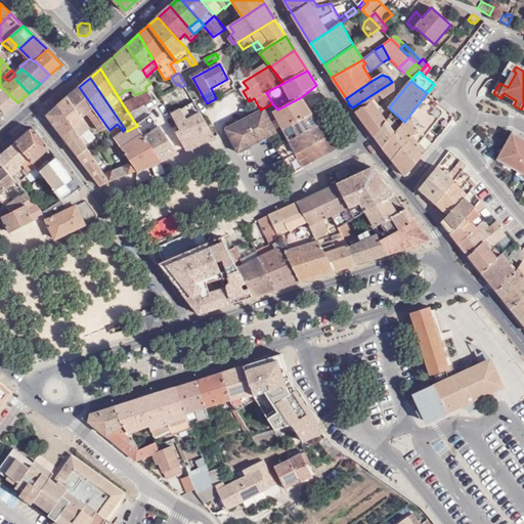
[(393,90),(393,84),(392,82),(352,107),(355,113),(372,101),(380,95),(382,98),(393,90)]
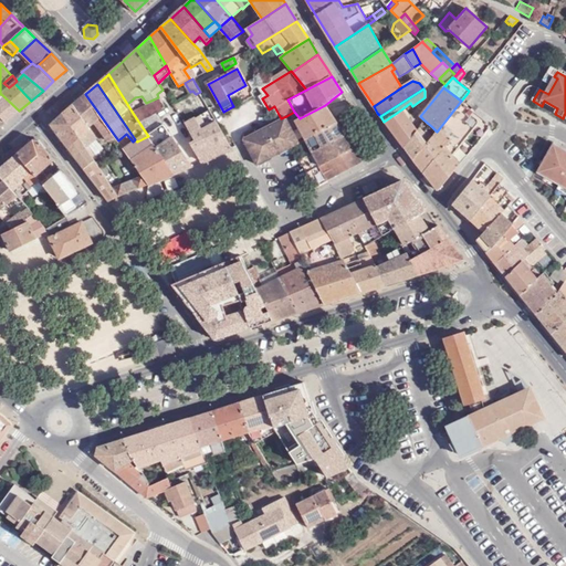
[(461,101),(473,111),(479,103),(468,93),(461,101)]
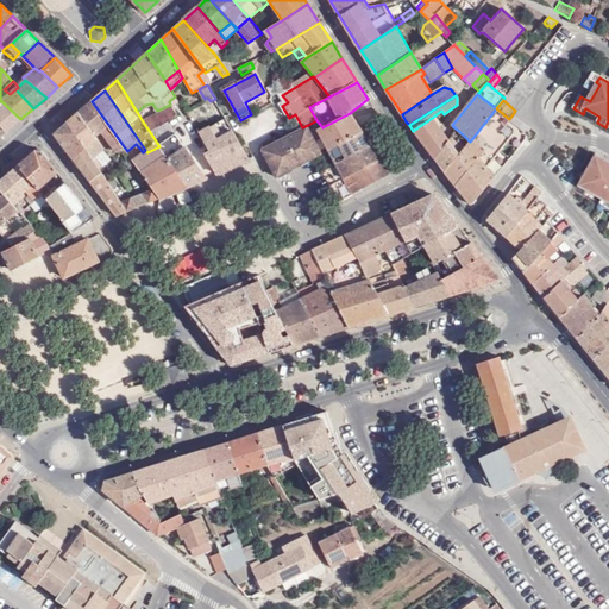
[(1,101),(0,101),(0,124),(7,131),(20,119),(1,101)]
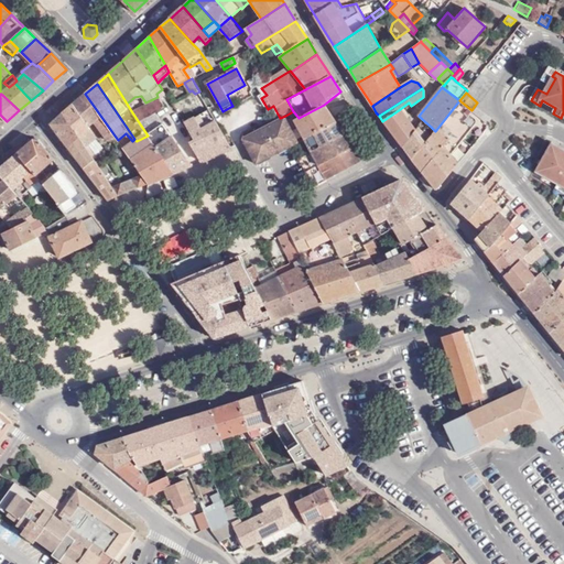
[(108,140),(115,136),(85,94),(65,111),(87,148),(98,138),(88,127),(95,120),(108,140)]
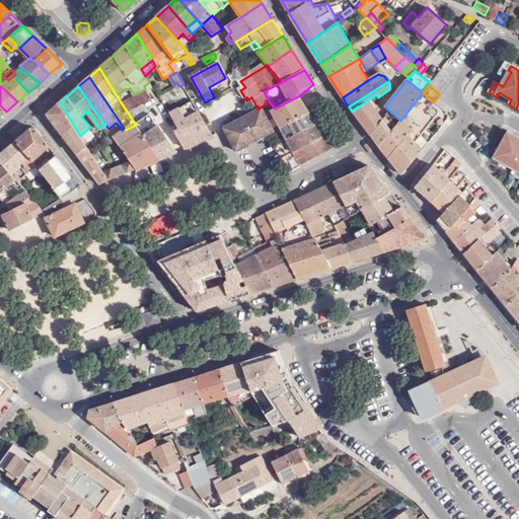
[(152,98),(147,91),(122,103),(136,125),(160,159),(177,151),(159,126),(158,126),(150,115),(148,117),(141,104),(152,98)]
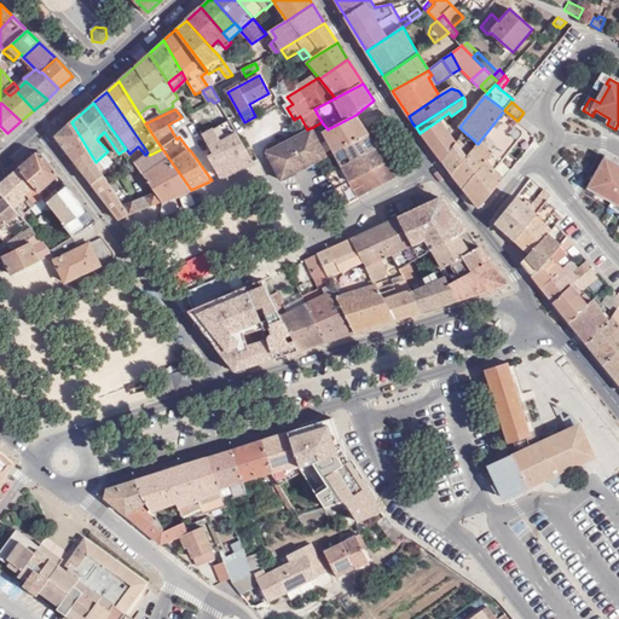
[(451,174),(478,208),(503,179),(495,168),(520,134),(520,129),(514,125),(518,121),(504,110),(478,144),(466,157),(451,174)]
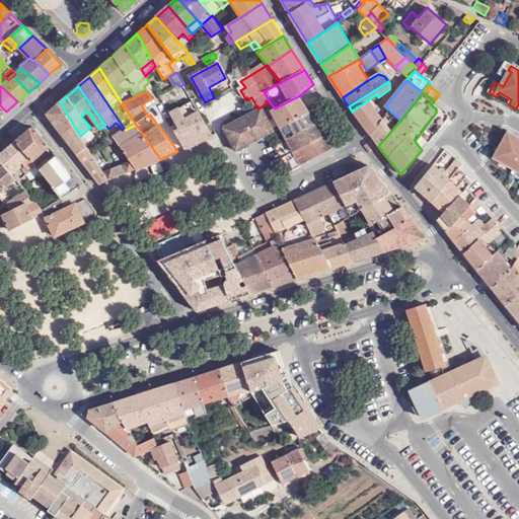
[(275,108),(272,110),(281,128),(309,113),(298,96),(275,108)]
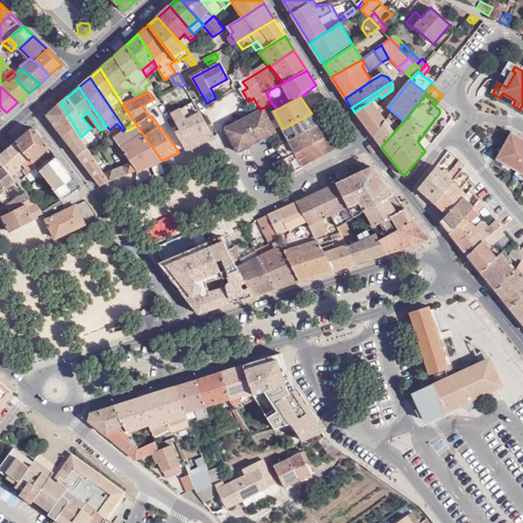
[(178,132),(186,149),(215,137),(194,101),(172,113),(182,130),(178,132)]
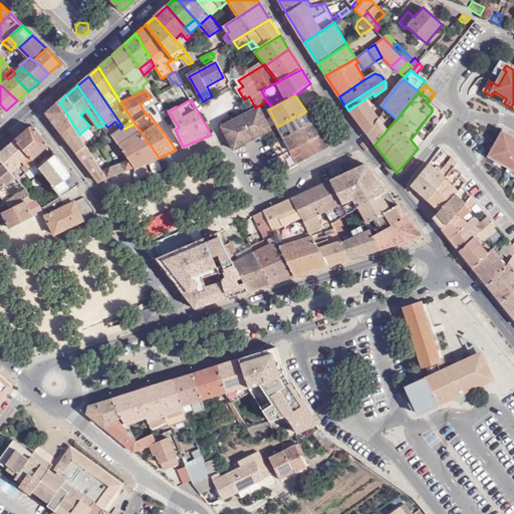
[(348,110),(357,123),(365,134),(377,117),(364,99),(348,110)]
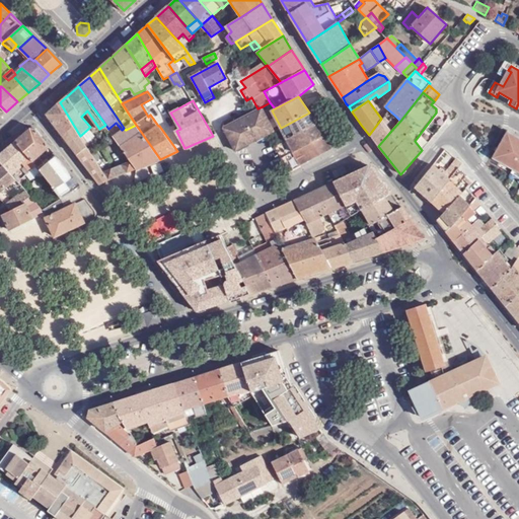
[(87,147),(80,136),(60,102),(48,114),(78,154),(87,147)]
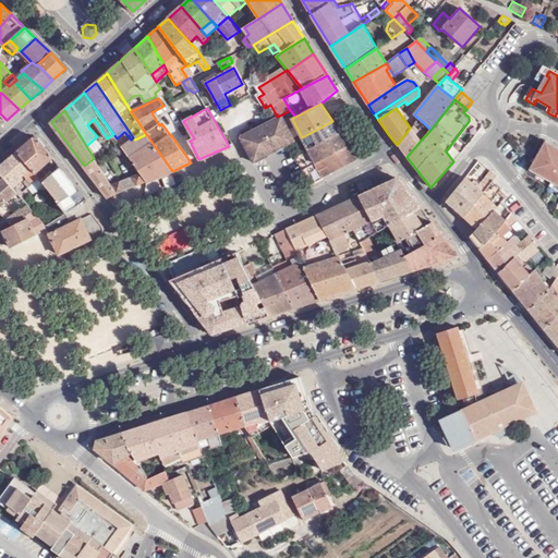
[(254,162),(296,141),(282,114),(277,117),(240,135),(254,162)]
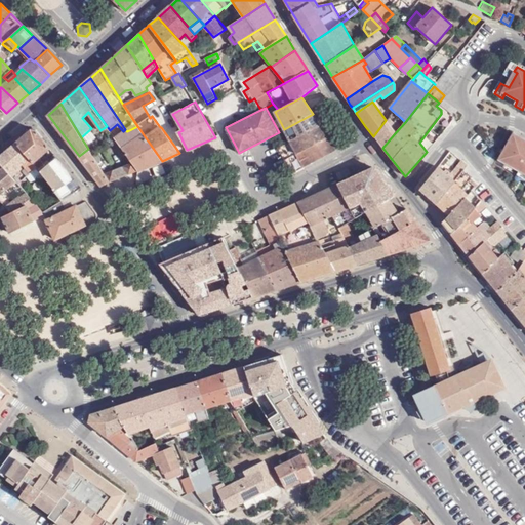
[(313,114),(284,129),(291,142),(321,125),(313,114)]
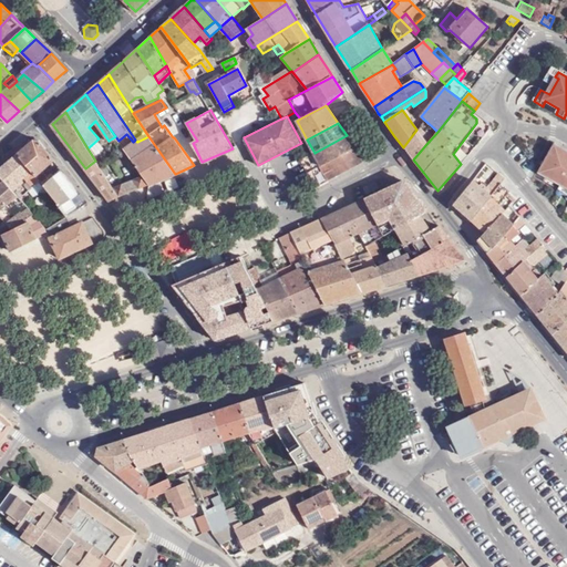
[(433,127),(423,140),(426,144),(437,132),(433,127)]
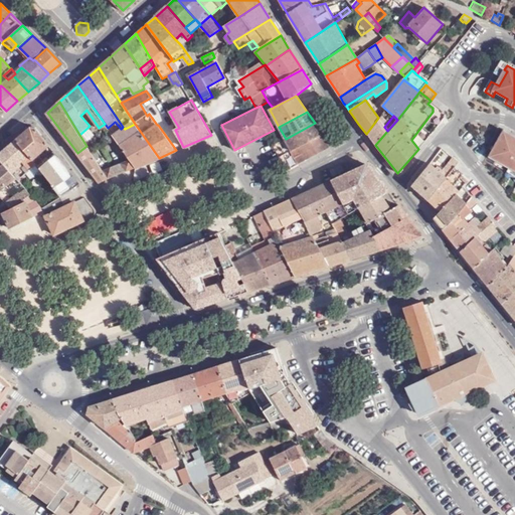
[(384,127),(378,118),(366,134),(375,145),(387,131),(384,127)]
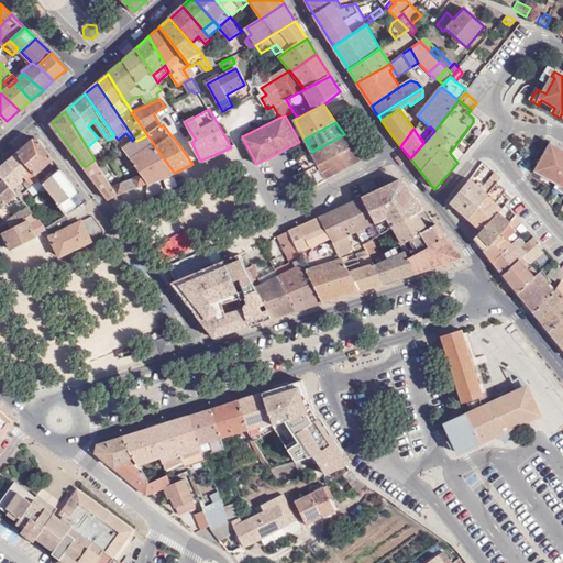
[(352,146),(344,134),(312,152),(319,165),(352,146)]
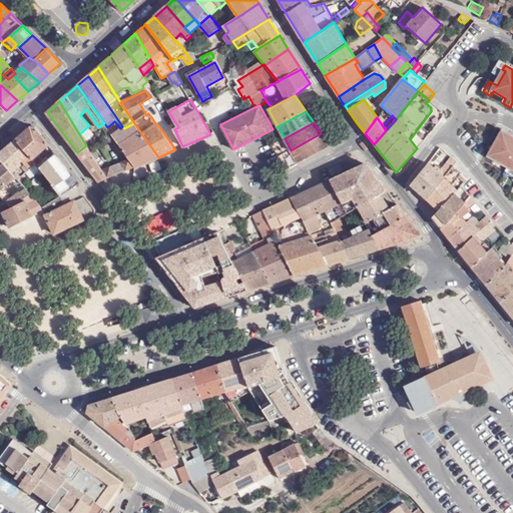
[(143,163),(158,157),(134,123),(124,128),(122,126),(120,128),(112,134),(130,158),(135,166),(143,163)]
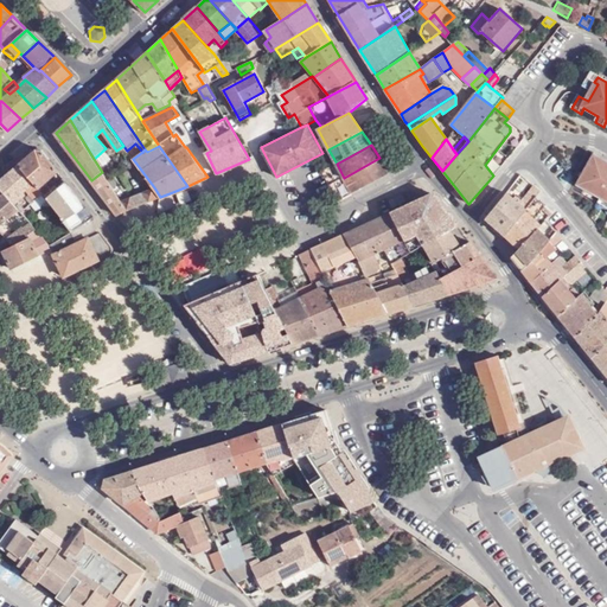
[(42,151),(36,149),(18,165),(42,193),(46,198),(65,181),(63,178),(49,189),(44,183),(58,172),(42,151)]
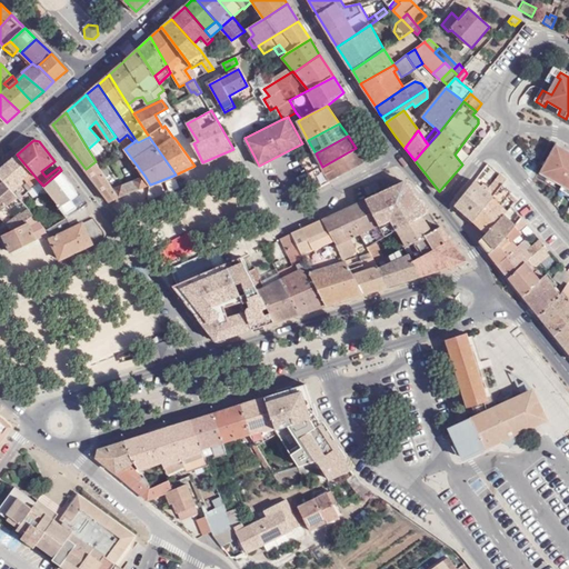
[(568,150),(558,145),(542,173),(558,181),(555,187),(562,190),(565,186),(568,188),(568,150)]
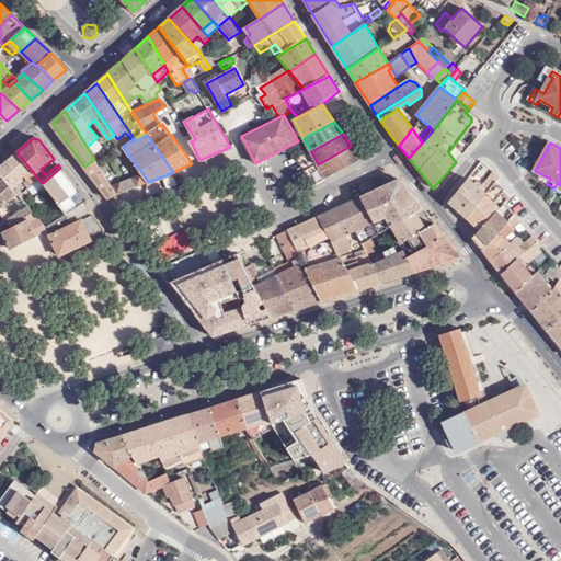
[(318,164),(311,151),(304,155),(297,158),(312,186),(359,160),(351,146),(318,164)]
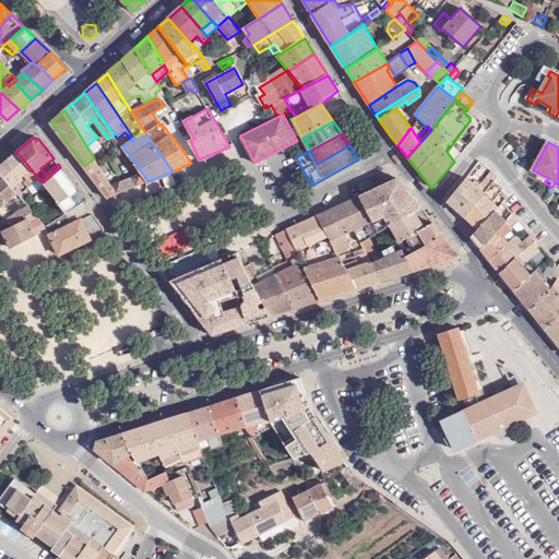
[(28,187),(38,178),(16,152),(6,161),(28,187)]
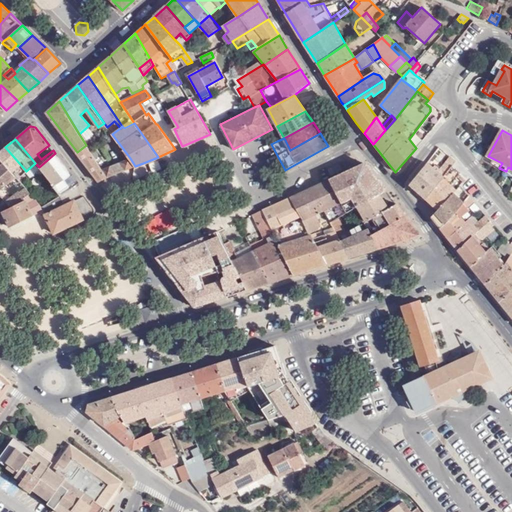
[(99,156),(91,144),(87,147),(88,149),(95,159),(99,156)]
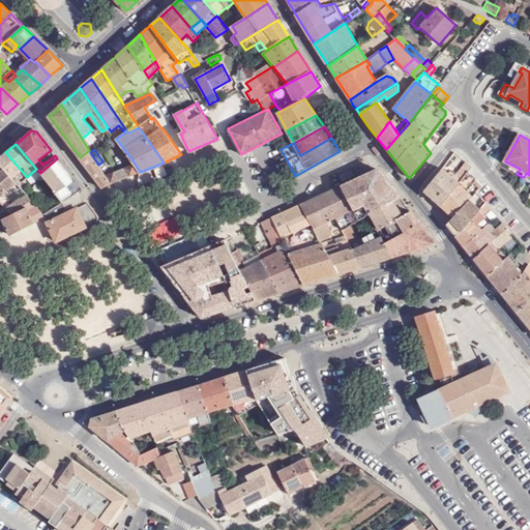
[(91,154),(90,152),(89,150),(80,157),(104,188),(112,185),(106,176),(98,165),(91,154)]
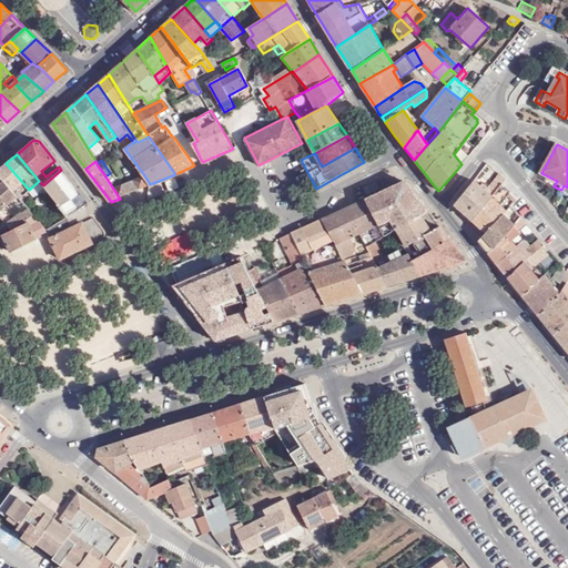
[(19,186),(24,193),(29,190),(6,163),(0,168),(0,174),(18,195),(22,200),(24,198),(17,189),(19,186)]
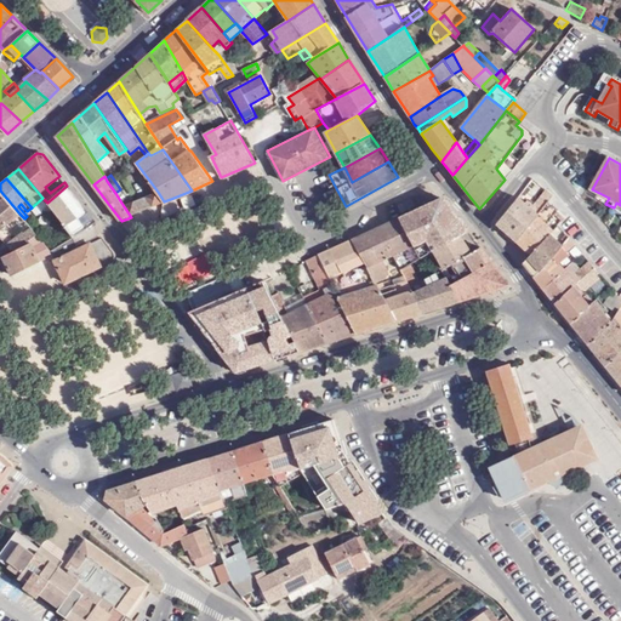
[(523,203),(537,184),(533,181),(518,198),(523,203)]
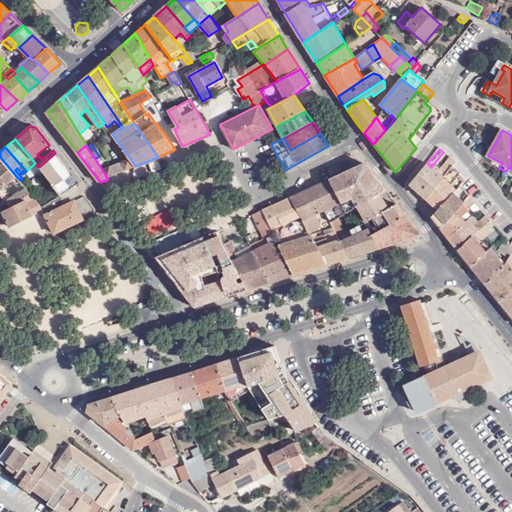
[(75,186),(78,184),(55,153),(39,167),(42,170),(60,196),(75,186)]
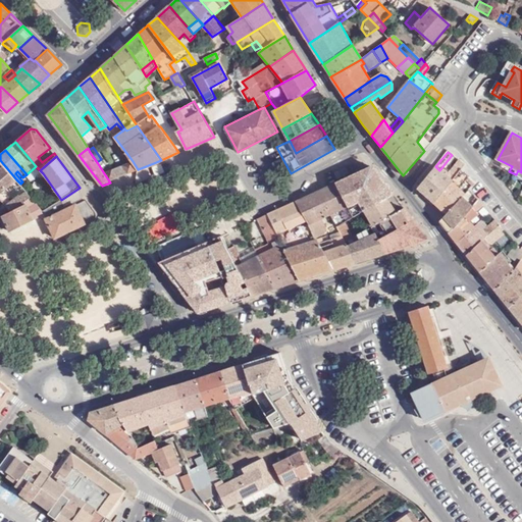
[(0,193),(10,185),(16,179),(0,160),(0,193)]
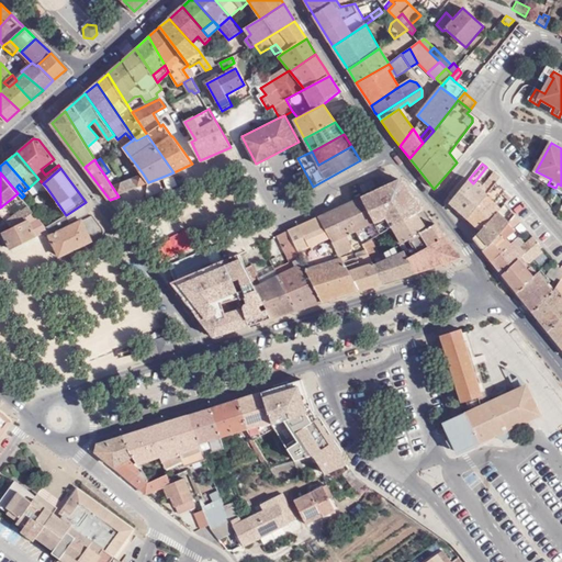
[(482,187),(478,182),(475,184),(479,188),(486,194),(495,182),(499,177),(493,172),(482,187)]
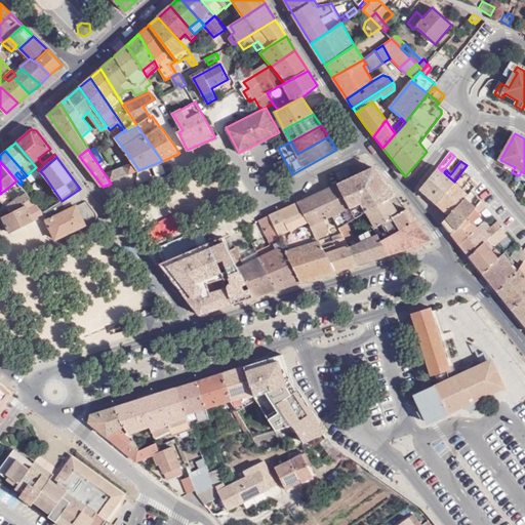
[(129,174),(138,170),(133,162),(124,166),(129,174)]
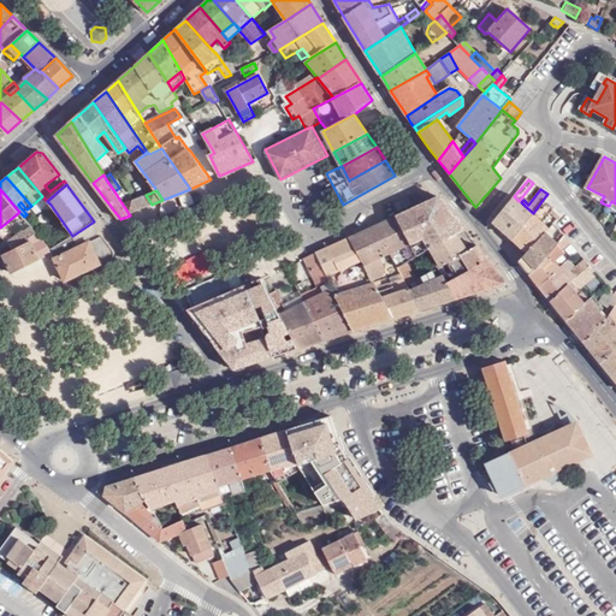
[(152,205),(146,195),(132,200),(140,211),(152,205)]
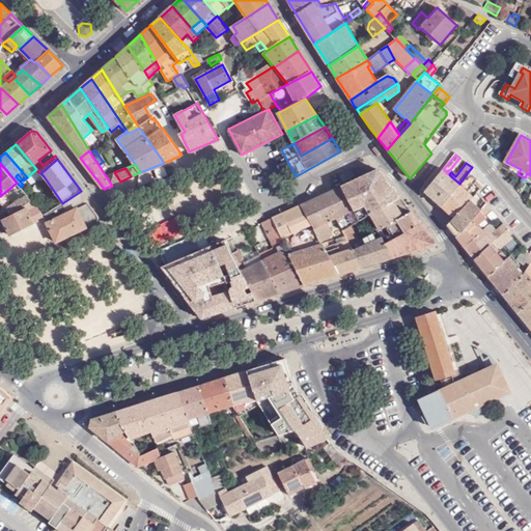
[(447,173),(443,169),(424,191),(442,206),(455,189),(459,184),(452,177),(449,174),(447,173)]
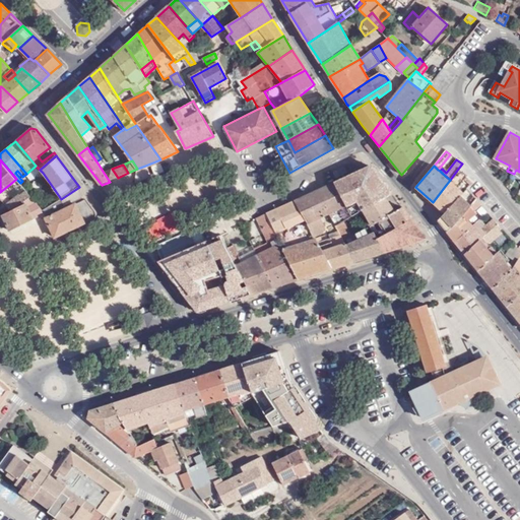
[(373,168),(371,167),(352,175),(364,191),(382,179),(373,168)]
